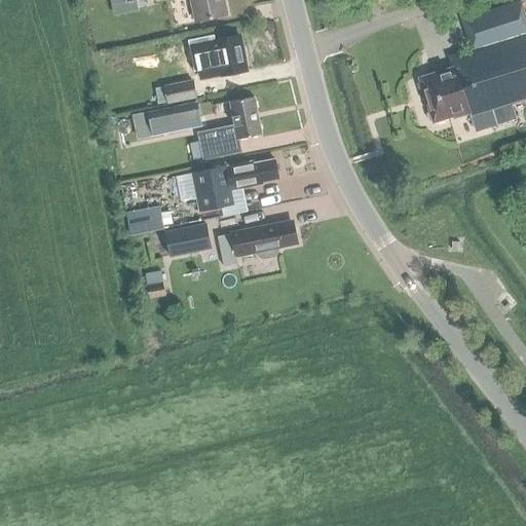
[(189,0),(194,23),(227,15),(223,0),(189,0)]
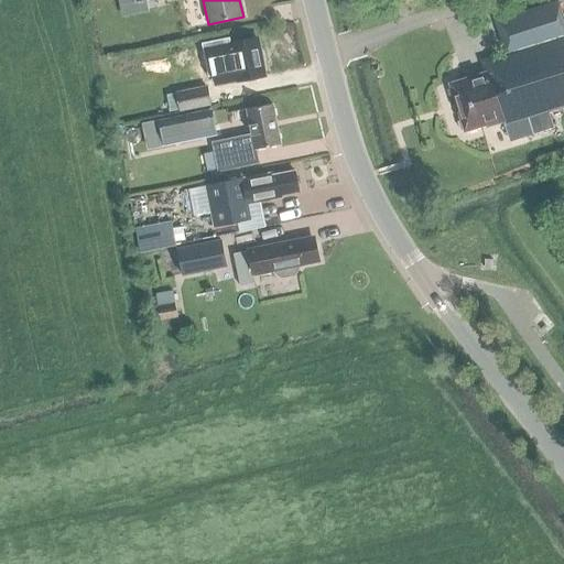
[(563,21),(557,1),(513,14),(494,21),(502,52),(478,58),(483,73),(461,80),(461,78),(446,83),(462,132),(489,123),(490,126),(503,121),(509,140),(530,133),(525,116),(563,104),(563,21)]
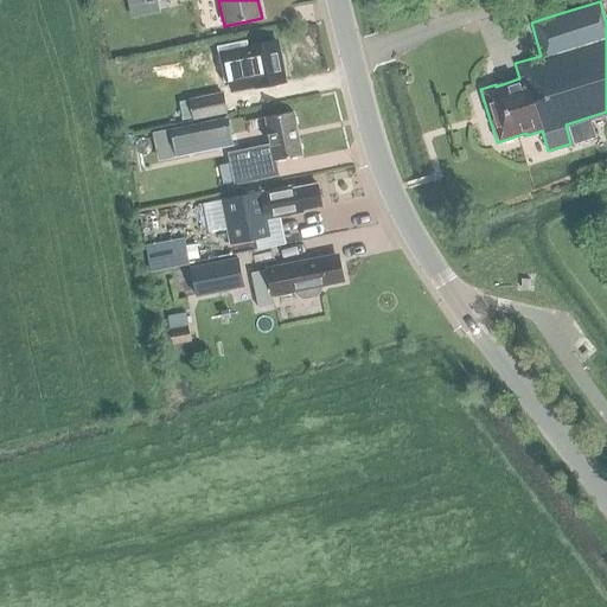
[(255,88),(283,82),(276,43),(248,49),(250,65),(231,69),(235,90),(255,87),(255,88)]
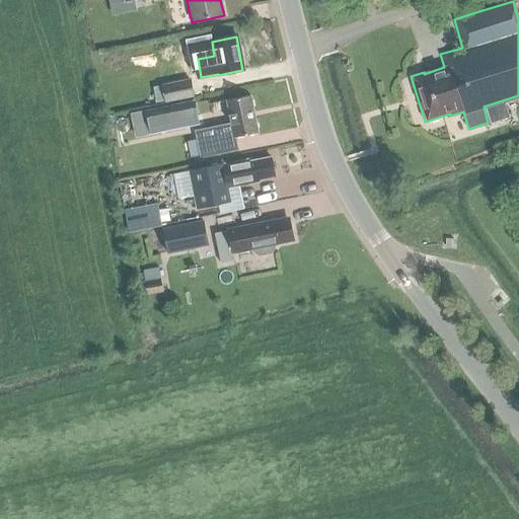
[(155,103),(193,96),(190,80),(161,86),(152,88),(155,103)]
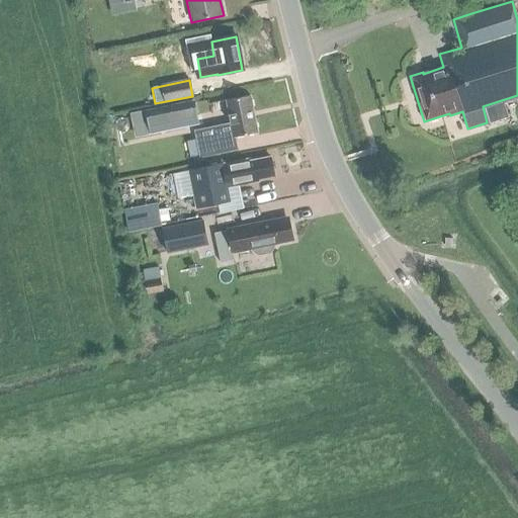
[(196,158),(236,150),(234,139),(257,134),(249,96),(226,101),(231,124),(191,133),(196,158)]
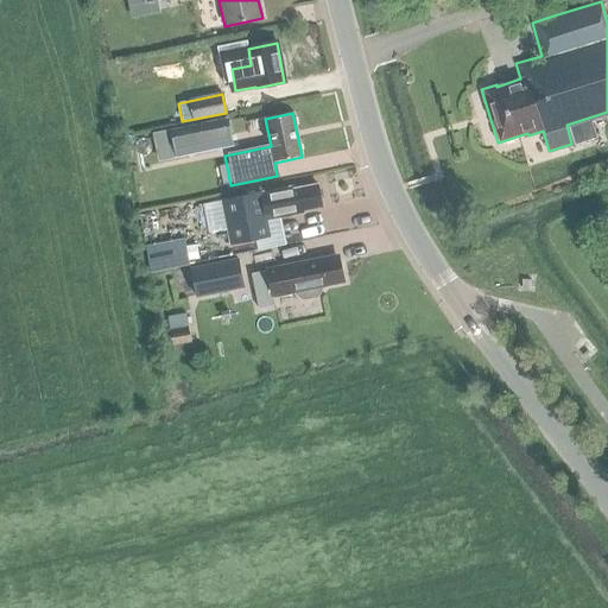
[(227,121),(154,137),(159,159),(232,144),(227,121)]
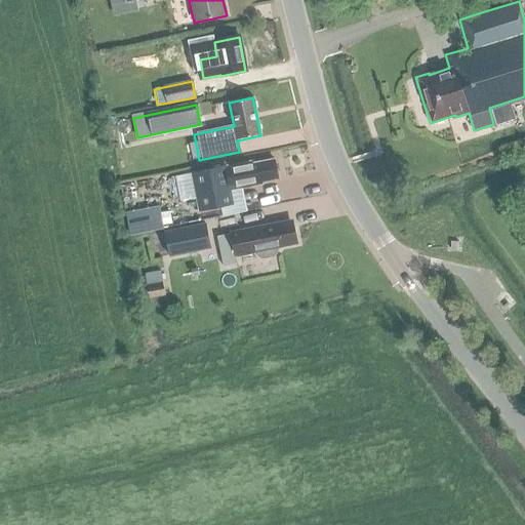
[(255,184),(277,178),(274,160),(251,164),(251,162),(238,165),(238,166),(226,168),(226,167),(192,174),(200,211),(233,204),(231,191),(242,188),(242,189),(255,186),(255,184)]
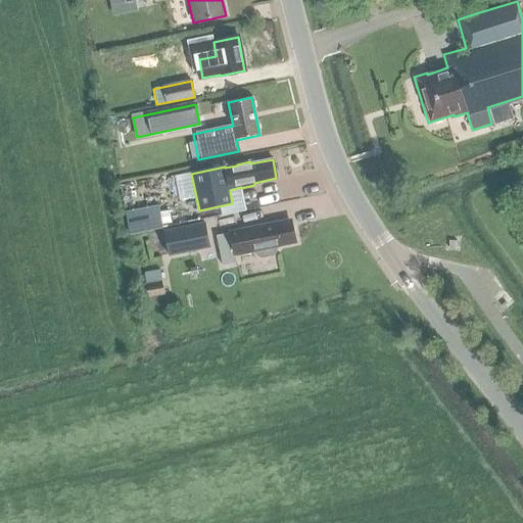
[(158,206),(125,212),(129,234),(162,228),(158,206)]
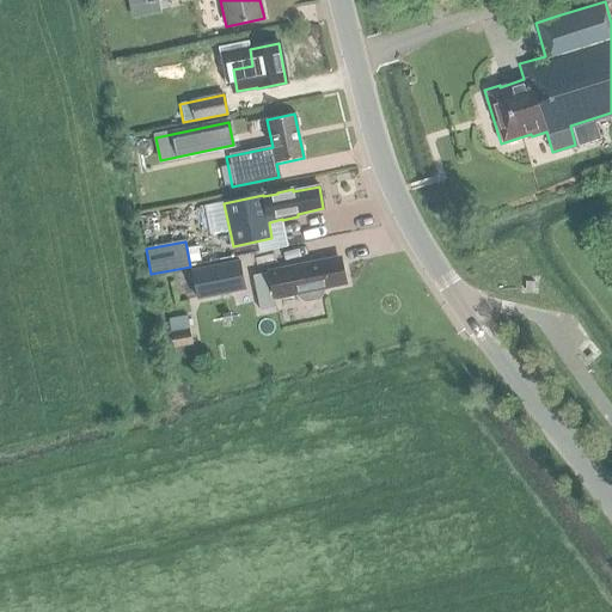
[(274,299),(297,294),(297,298),(305,303),(319,300),(324,292),(323,289),(346,285),(340,258),(291,268),(291,269),(252,276),(259,312),(276,308),(274,299)]
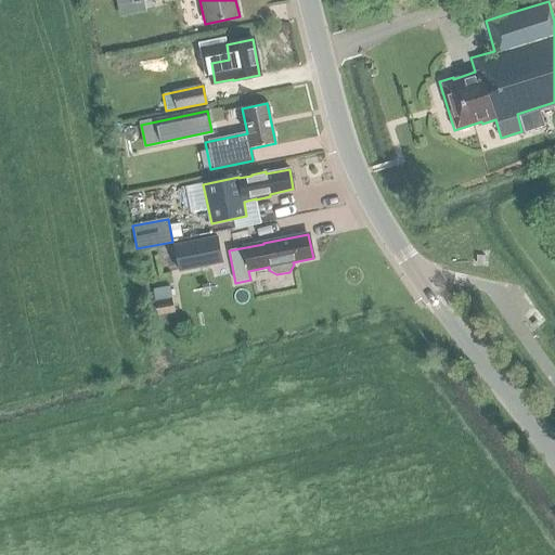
[(221,262),(217,236),(173,245),(179,271),(221,262)]
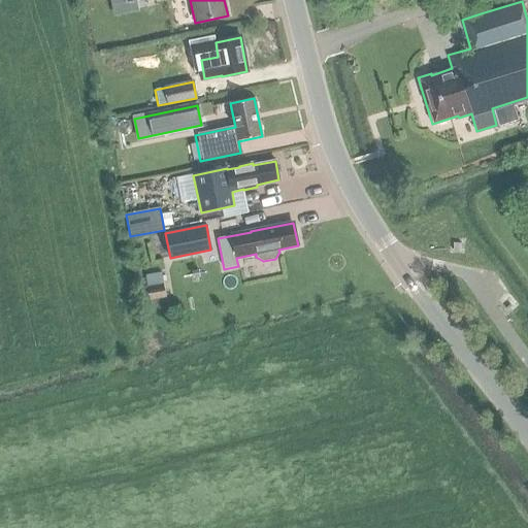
[(150,300),(166,297),(163,285),(147,288),(150,300)]
